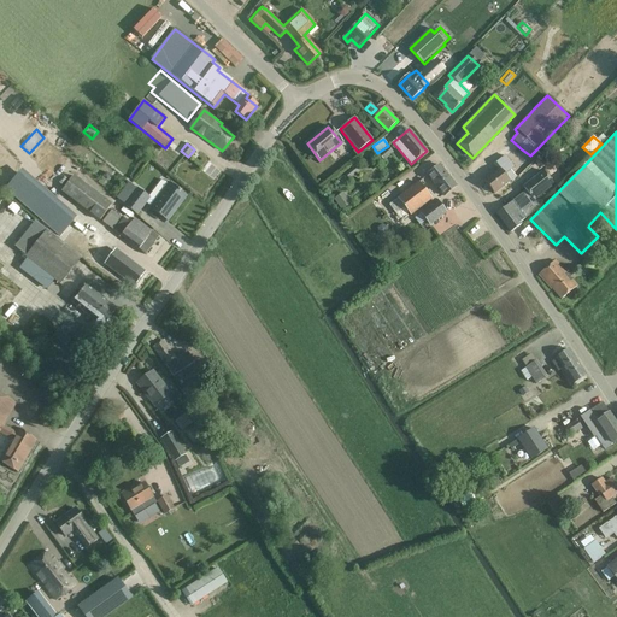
[(378,156),(383,163),(393,154),(388,147),(378,156)]
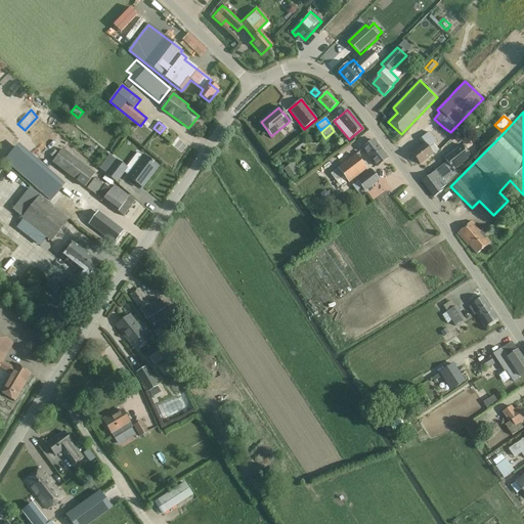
[(410,155),(420,165),(438,150),(433,144),(436,142),(429,132),(420,140),(423,144),(410,155)]
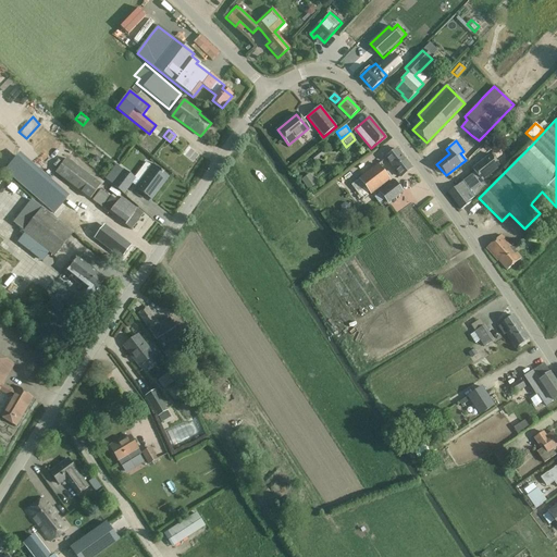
[(400,177),(411,168),(397,149),(385,158),(400,177)]
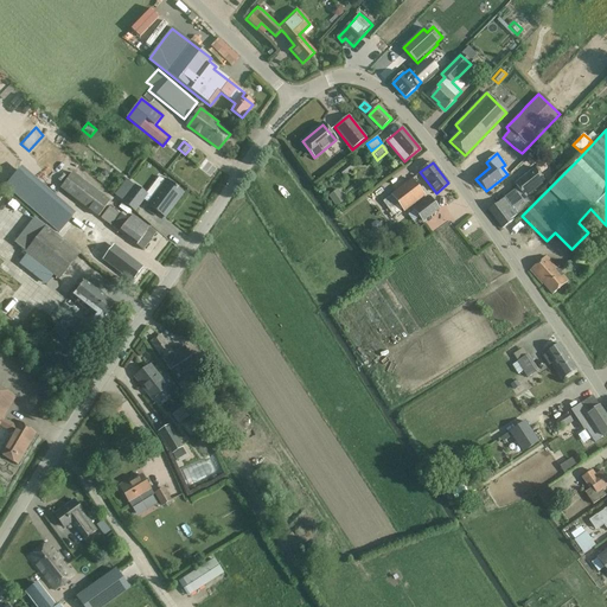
[(0,172),(0,184),(6,191),(19,179),(10,167),(2,174),(0,172)]
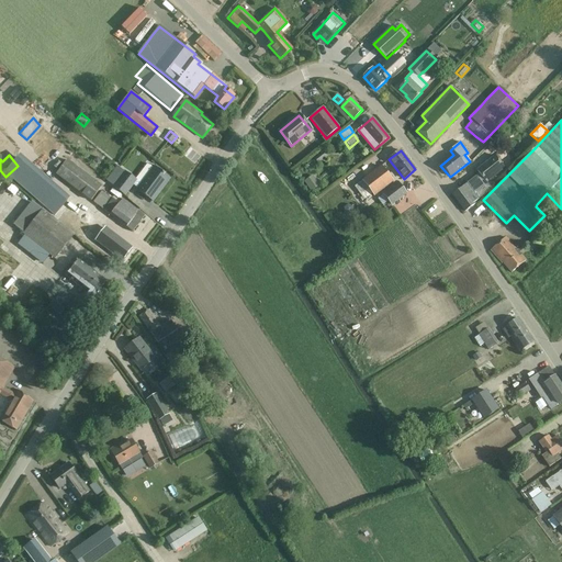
[(494,156),(476,171),(480,176),(472,182),(468,184),(467,183),(461,188),(452,194),(465,212),(474,205),(474,204),(473,203),(479,200),(478,199),(490,188),(486,182),(504,168),(494,156)]
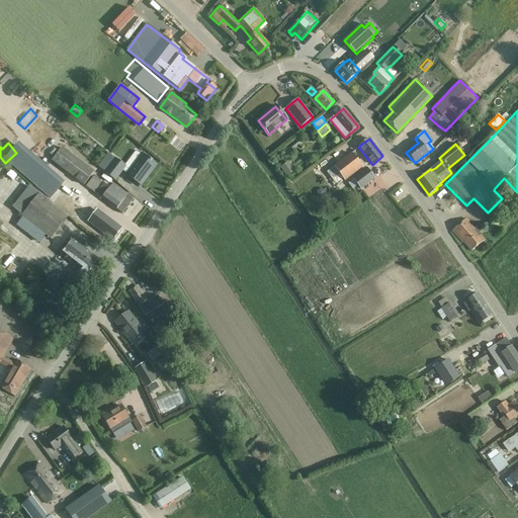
[(62,148),(53,161),(84,185),(94,172),(62,148)]
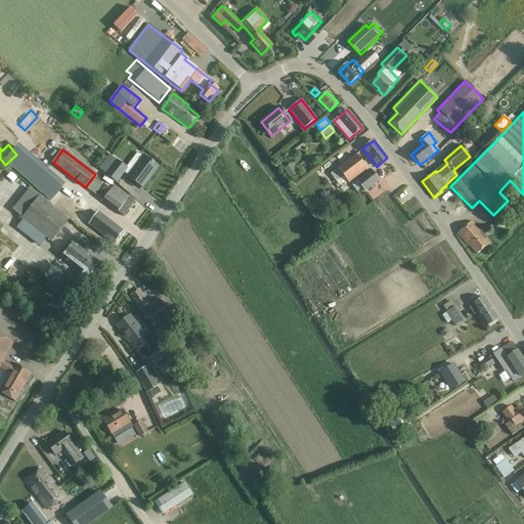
[(355,156),(331,175),(339,185),(348,178),(350,181),(365,168),(355,156)]
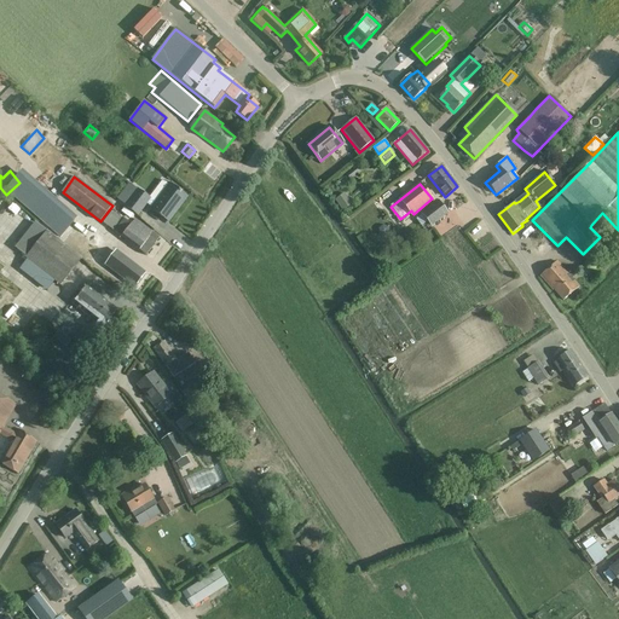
[(151,209),(158,214),(168,221),(186,198),(169,185),(151,209)]
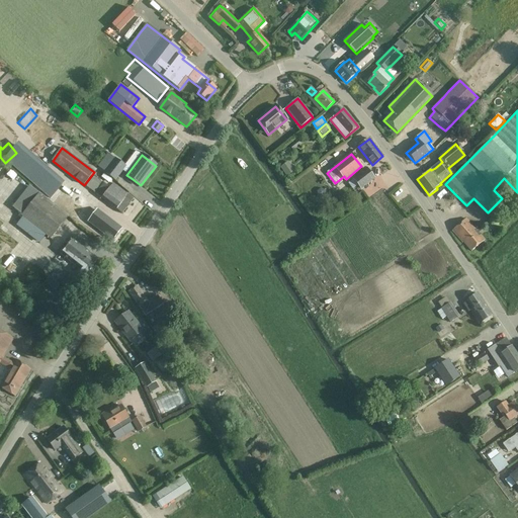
[(125,167),(114,159),(104,173),(115,180),(125,167)]
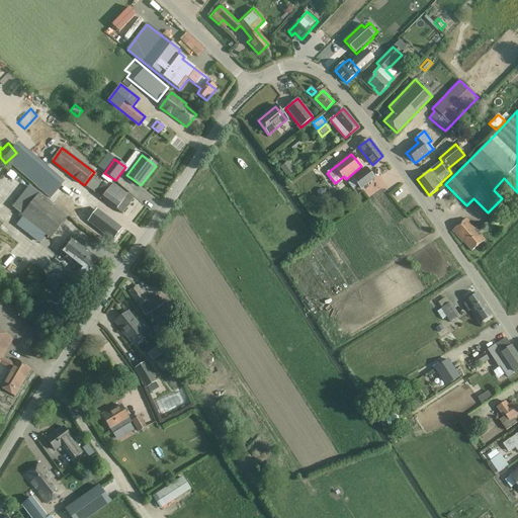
[(288,162),(280,168),(286,177),(294,171),(288,162)]
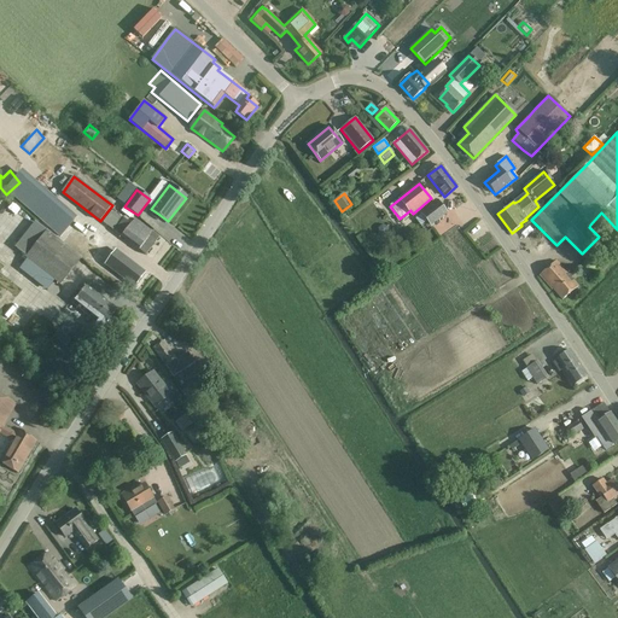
[(415,220),(420,227),(427,221),(431,226),(447,214),(437,202),(415,220)]
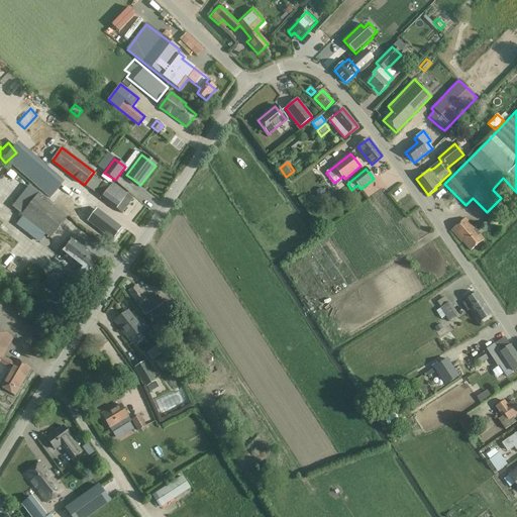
[(132,199),(112,184),(110,188),(103,183),(103,184),(93,177),(86,186),(95,194),(121,213),(132,199)]
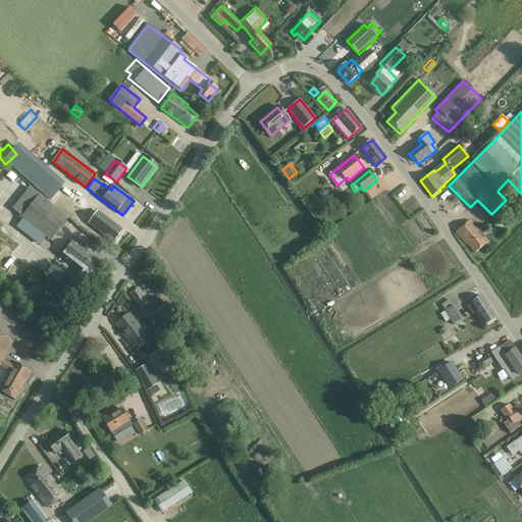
[(323,191),(319,193),(320,198),(324,200),(327,197),(327,193),(323,191)]
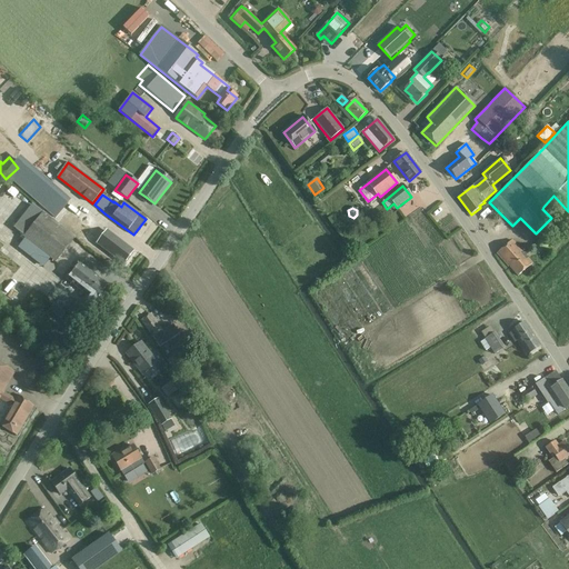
[(57,263),(76,238),(42,212),(25,236),(23,238),(57,263)]
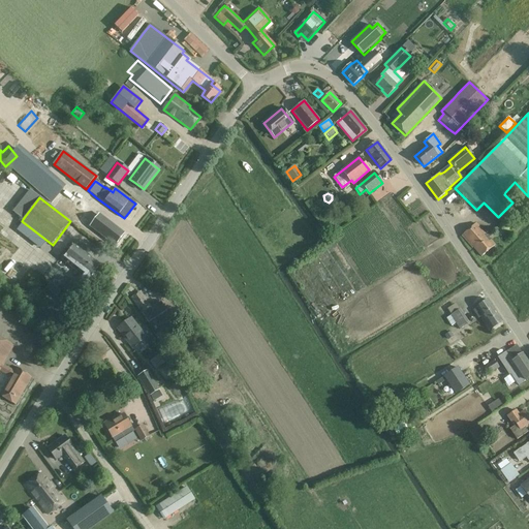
[(85,216),(69,203),(64,209),(81,221),(85,216)]
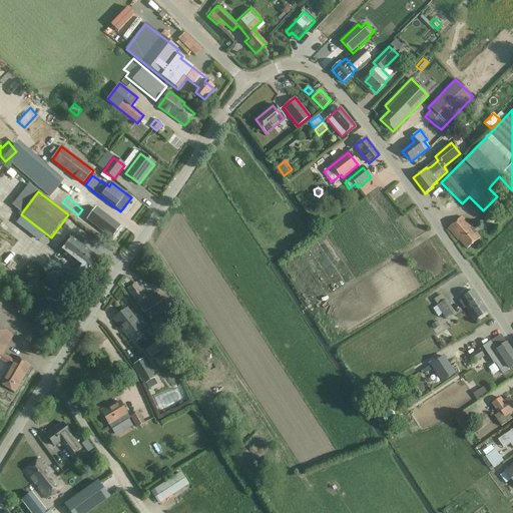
[(85,217),(111,237),(120,226),(97,209),(93,214),(90,211),(85,217)]
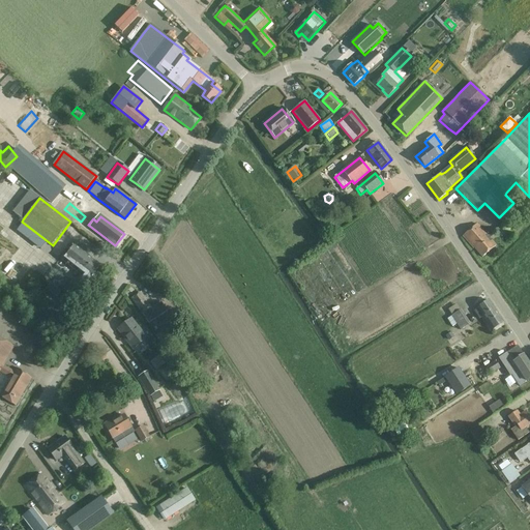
[(497,232),(502,237),(511,228),(507,223),(497,232)]
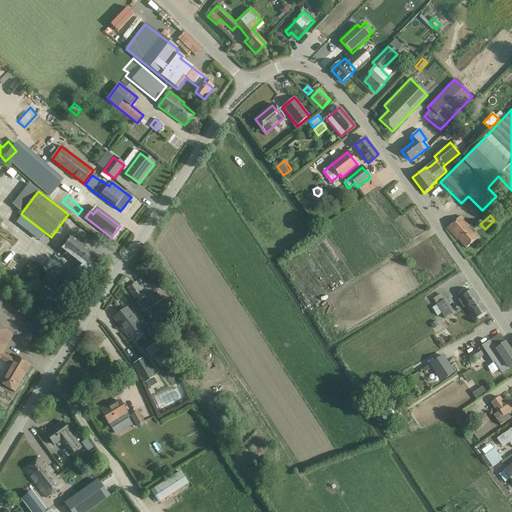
[(479,237),(461,216),(447,228),(457,240),(458,239),(466,248),(479,237)]
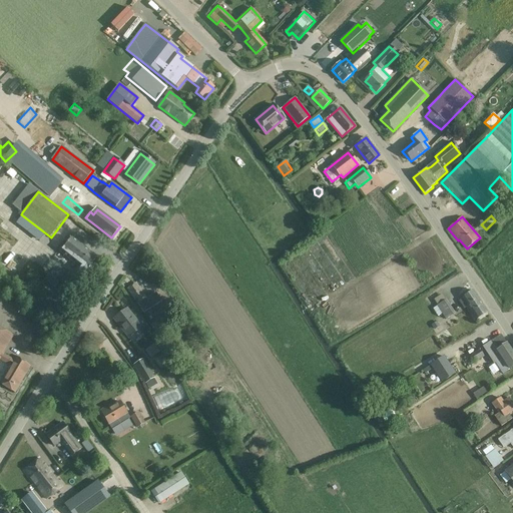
[(60,252),(79,267),(75,271),(82,276),(97,257),(71,238),(60,252)]
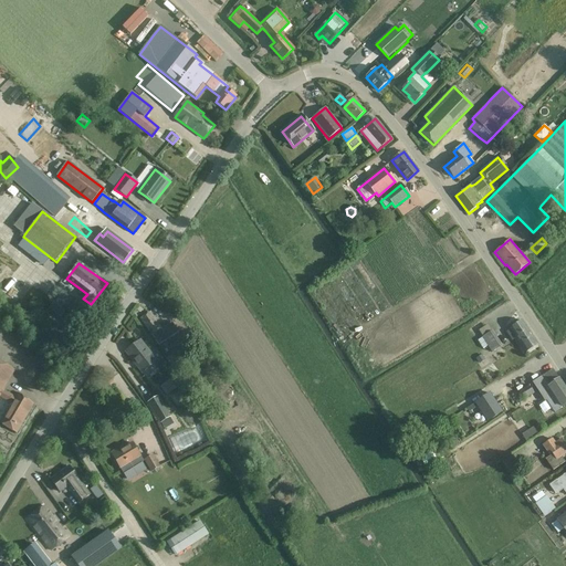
[(58,305),(52,312),(60,317),(65,311),(58,305)]
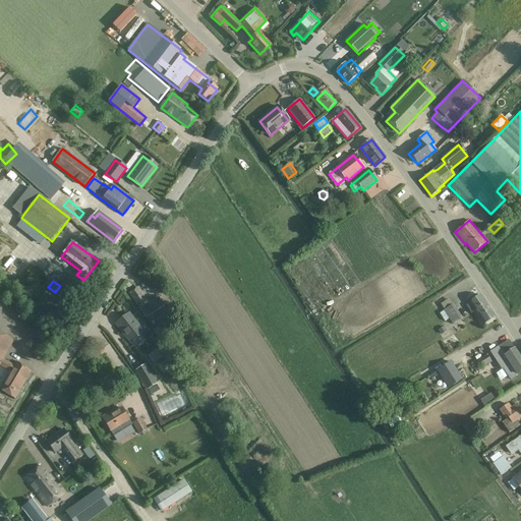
[(140,307),(147,316),(164,305),(158,296),(148,303),(137,288),(129,293),(138,308),(140,307)]
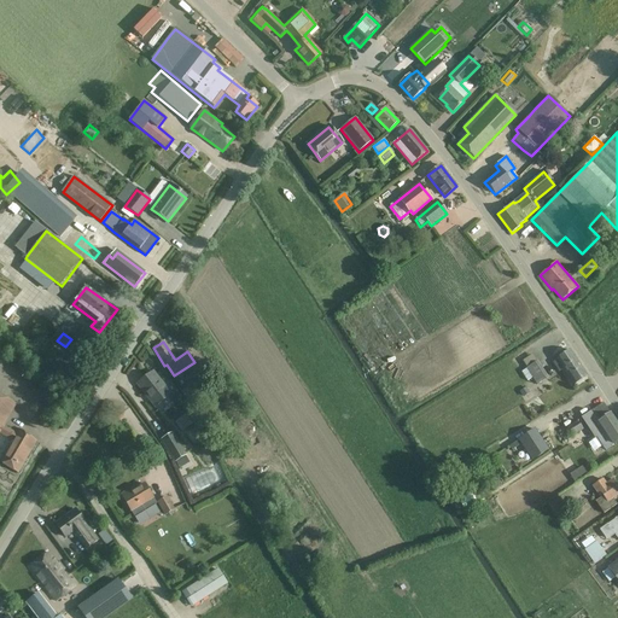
[(559,360),(553,363),(559,373),(565,369),(575,384),(587,377),(570,350),(558,359),(559,360)]
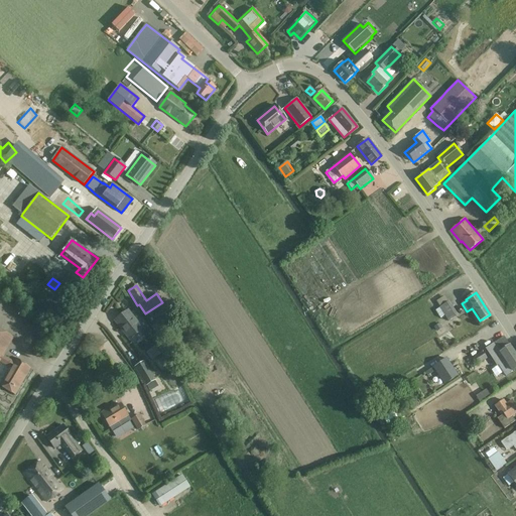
[(447,301),(435,310),(440,318),(443,315),(447,321),(458,315),(447,301)]
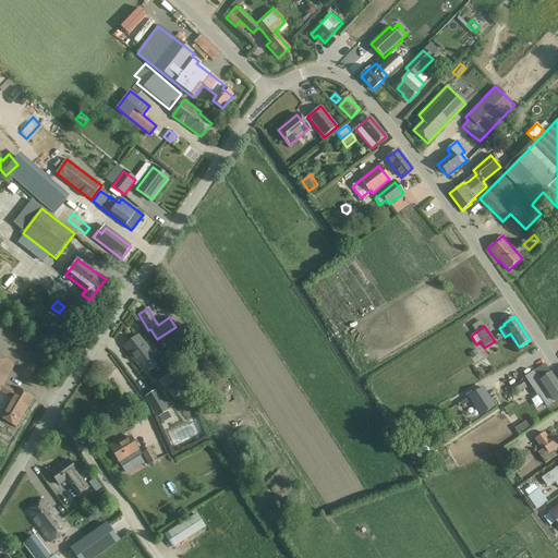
[(123,348),(140,368),(155,358),(138,336),(123,348)]
